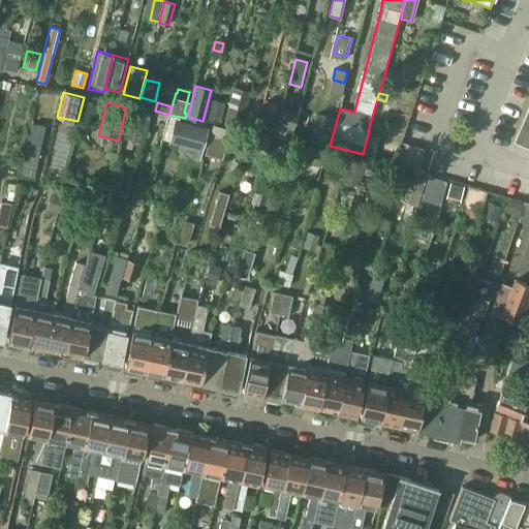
[(223,106),(211,103),(208,118),(220,121),(223,106)]
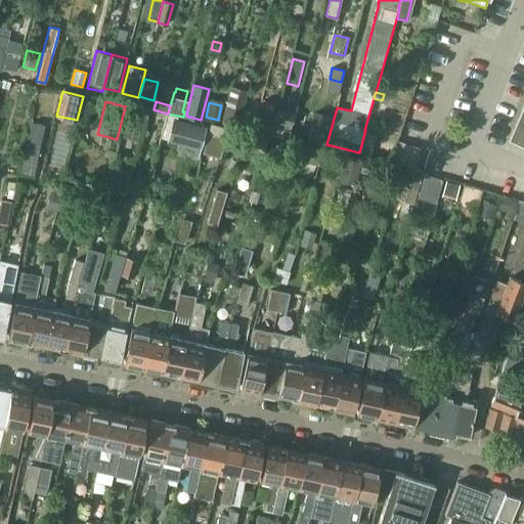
[(523,146),(523,102),(509,140),(523,146)]
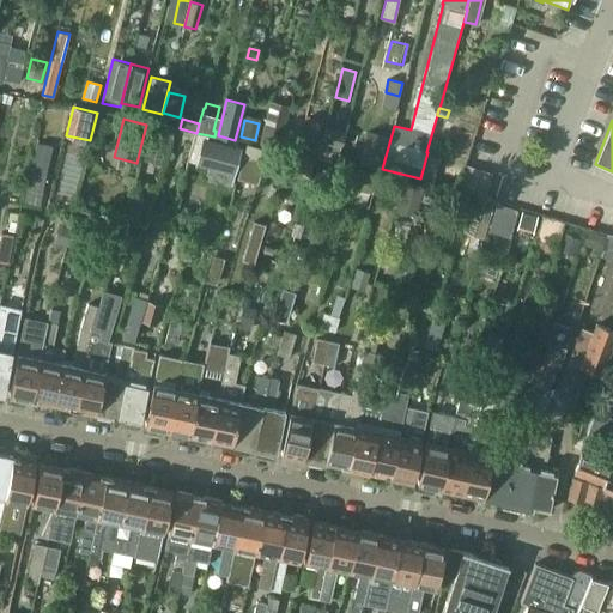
[(174,127),(161,123),(158,134),(169,137),(171,138),(174,127)]
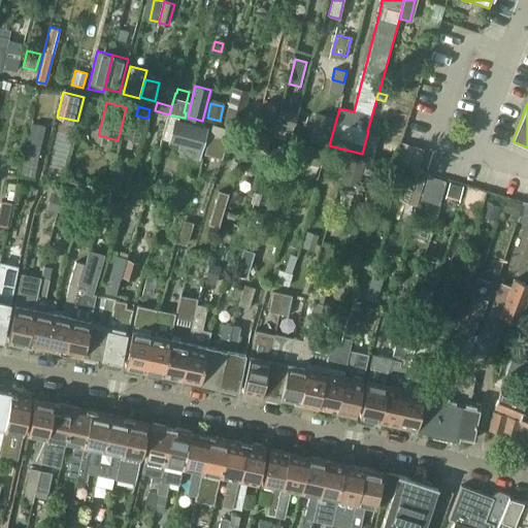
[(226,123),(239,126),(243,109),(230,106),(226,123)]
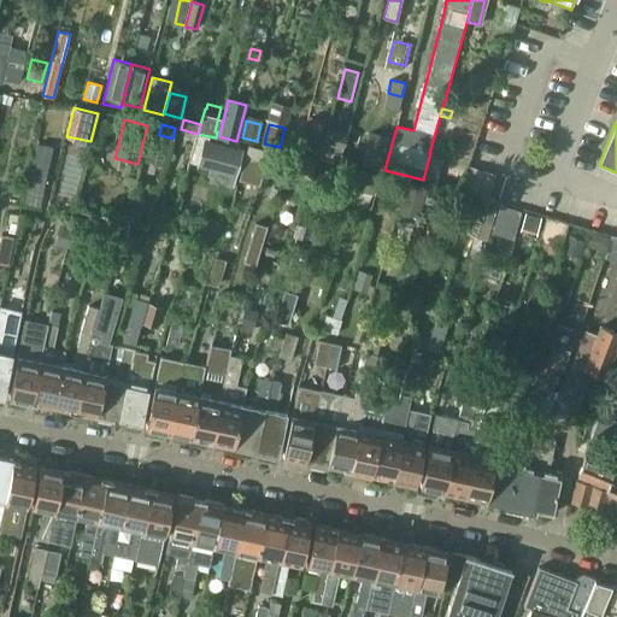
[(342,150),(347,131),(328,127),(323,145),(342,150)]
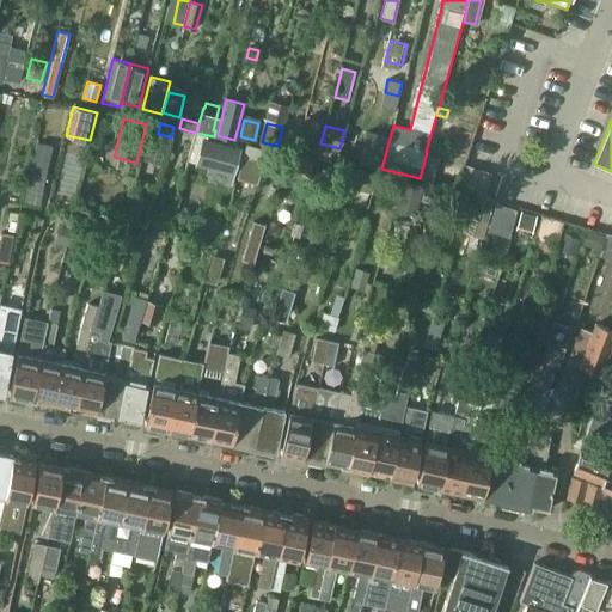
[(151,132),(147,147),(165,152),(169,136),(158,134),(151,132)]
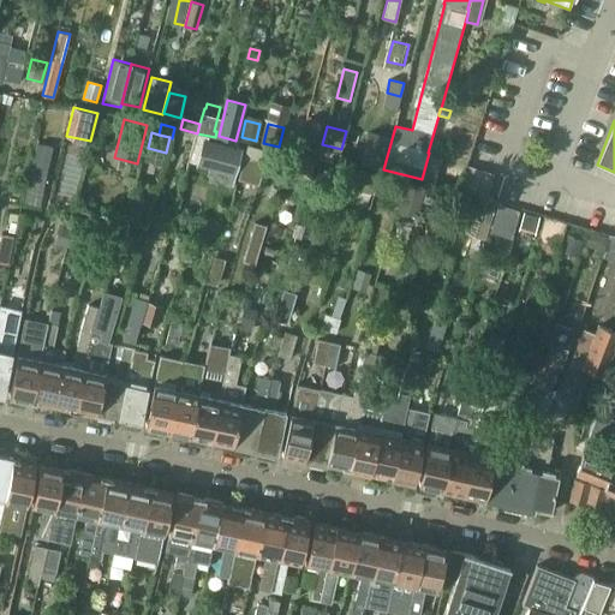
[(369,132),(360,162),(362,162),(380,167),(387,137),(369,132)]
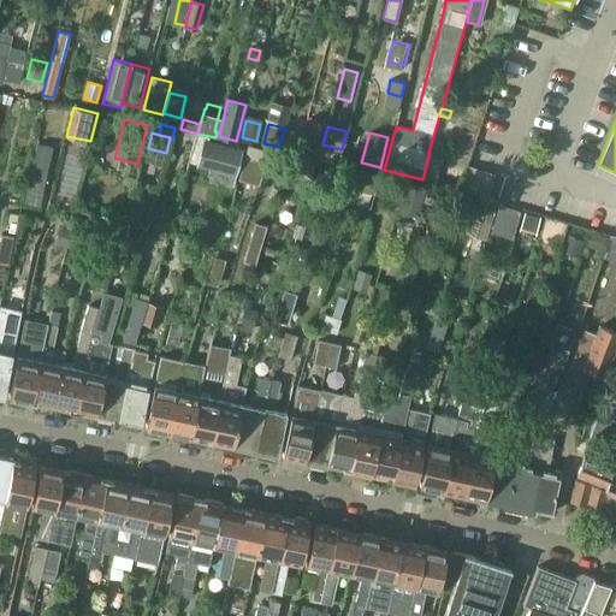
[(197,165),(235,175),(242,150),(203,141),(197,165)]
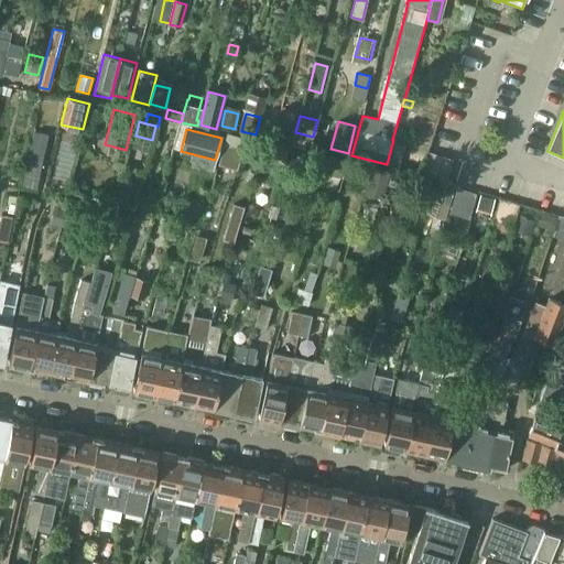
[(34,131),(26,162),(42,165),(49,134),(34,131)]
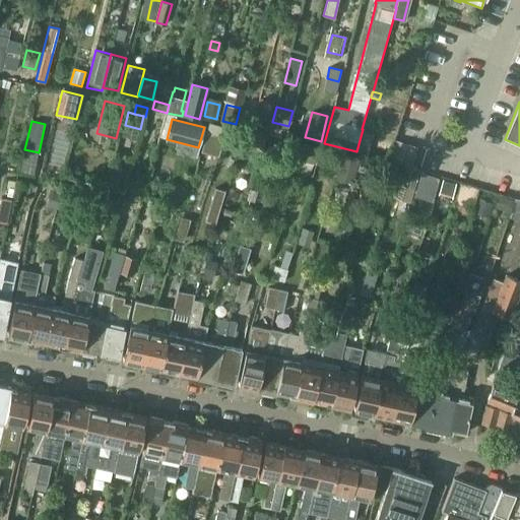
[(206,136),(223,141),(228,127),(209,122),(206,136)]
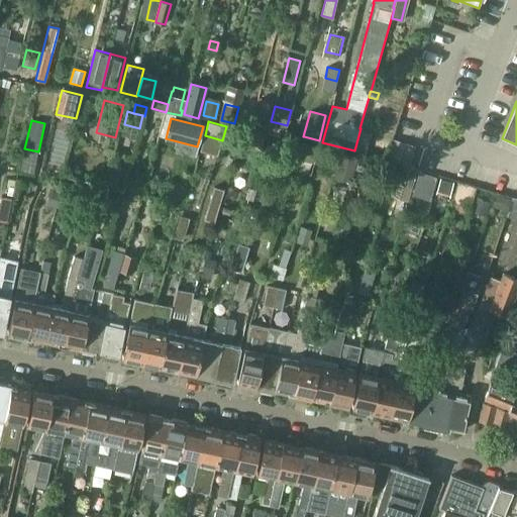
[(372,131),(360,128),(354,150),(366,153),(372,131)]
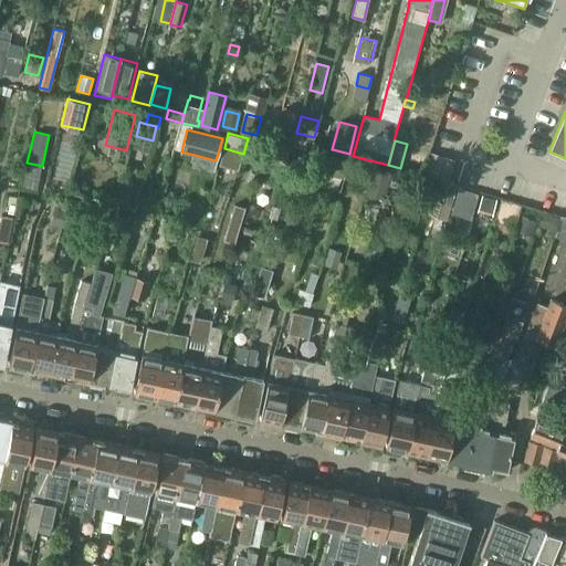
[(269,143),(262,164),(283,169),(289,148),(269,143)]
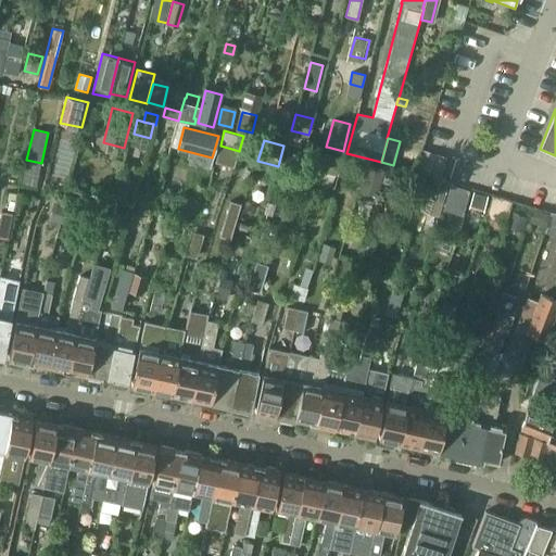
[(447,156),(425,149),(418,169),(441,177),(447,156)]
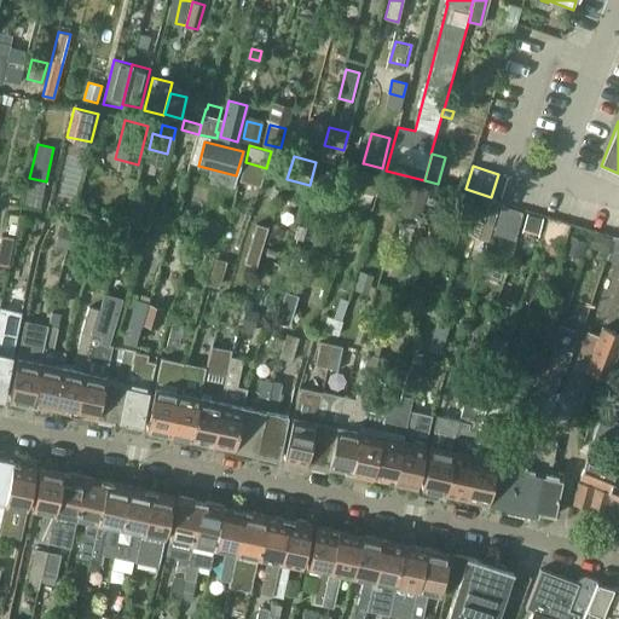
[(376,194),(381,175),(363,171),(358,189),(376,194)]
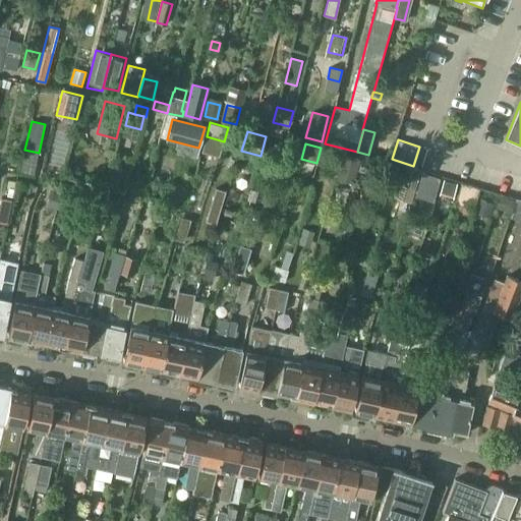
[(287,146),(283,160),(295,163),(299,149),(287,146)]
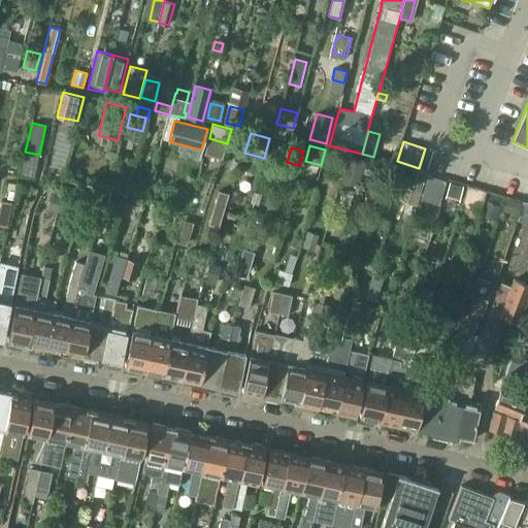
[(268,151),(263,169),(278,174),(284,155),(268,151)]
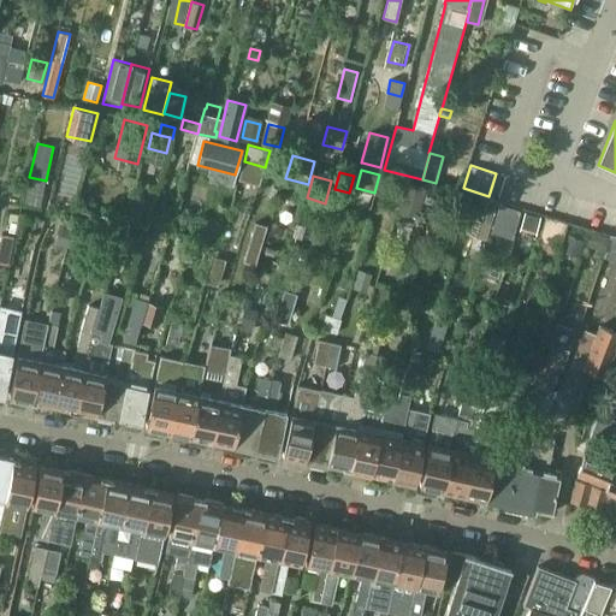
[(29,177),(24,202),(40,206),(46,181),(29,177)]
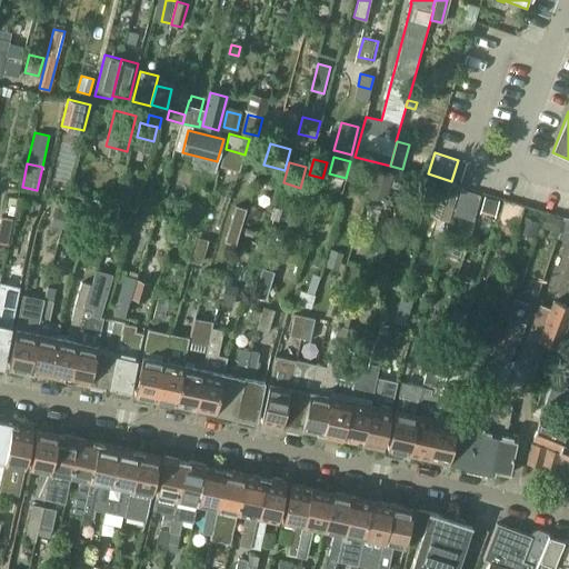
[(387,201),(395,172),(375,168),(367,196),(387,201)]
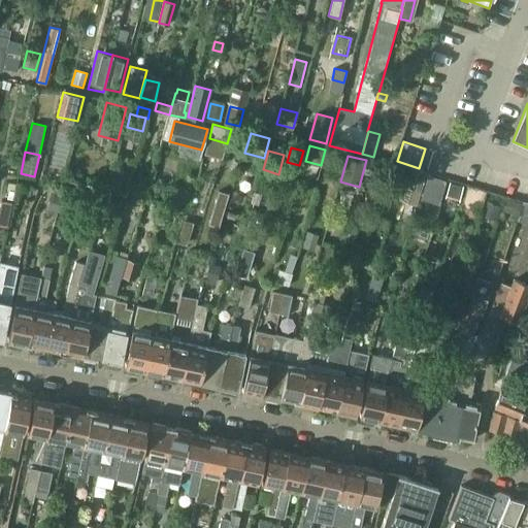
[(405,166),(399,164),(396,174),(403,176),(405,166)]
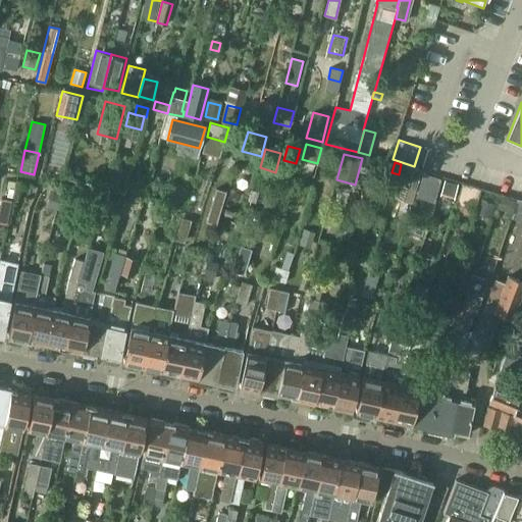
[(422,171),(404,166),(399,184),(417,189),(422,171)]
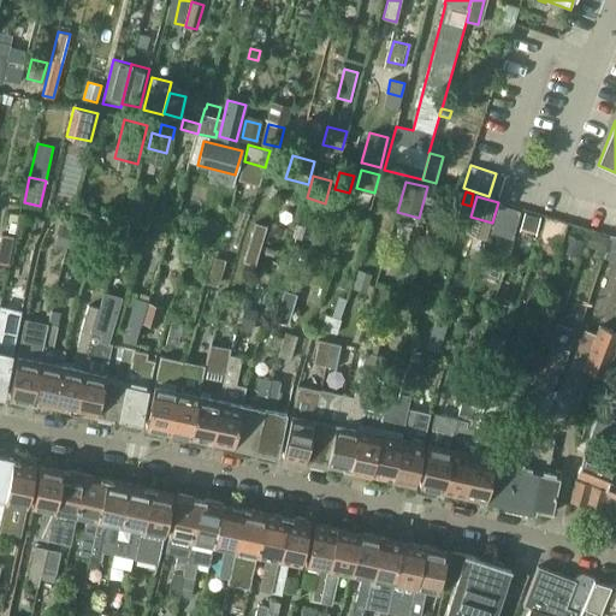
[(499,205),(493,224),(515,230),(520,212),(499,205)]
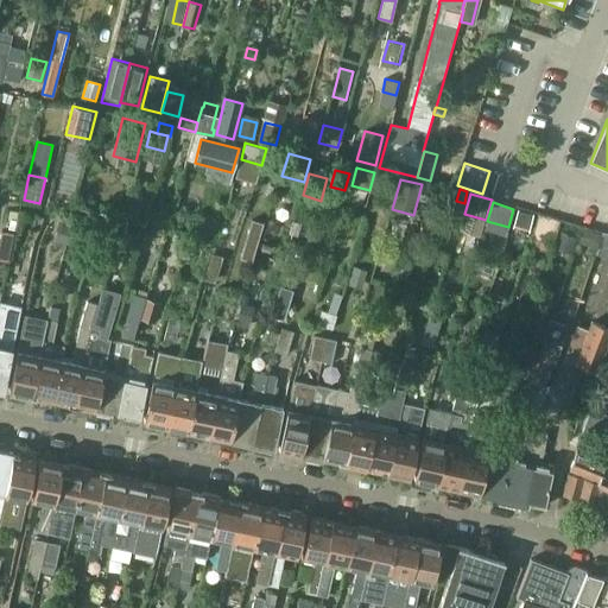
[(549,253),(559,220),(538,214),(529,247),(549,253)]
